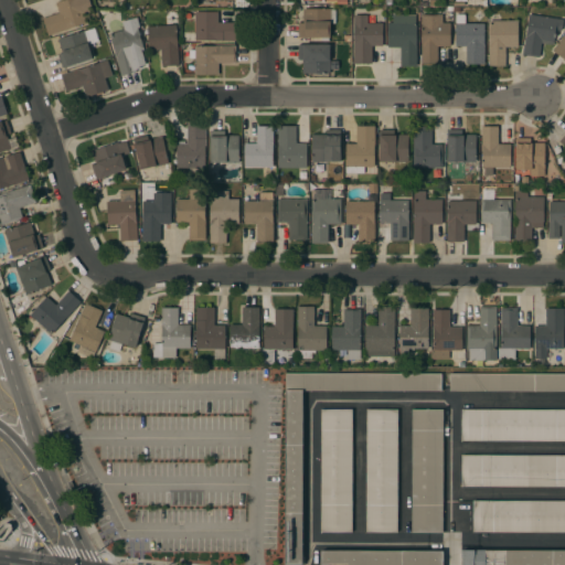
[(59,12),(55,2),(62,0),(88,0),(93,11),(86,13),(88,22),(49,35),(43,18),(59,12)]
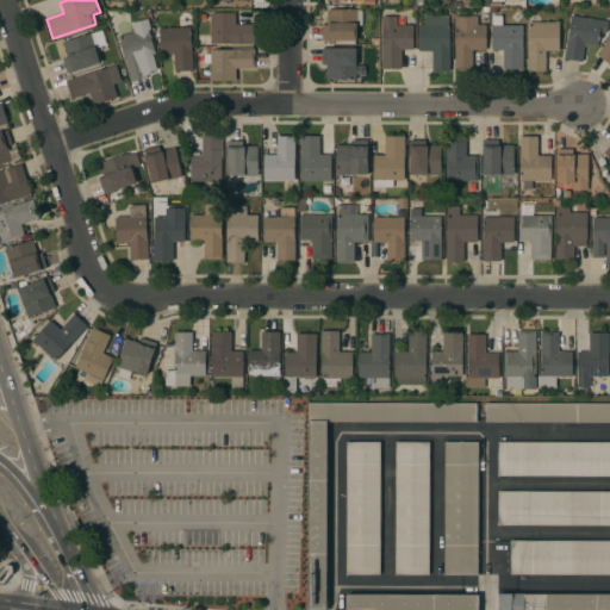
[(322,39),(322,24),(328,24),(328,8),(356,8),(358,23),(356,23),(356,39),(322,39)]
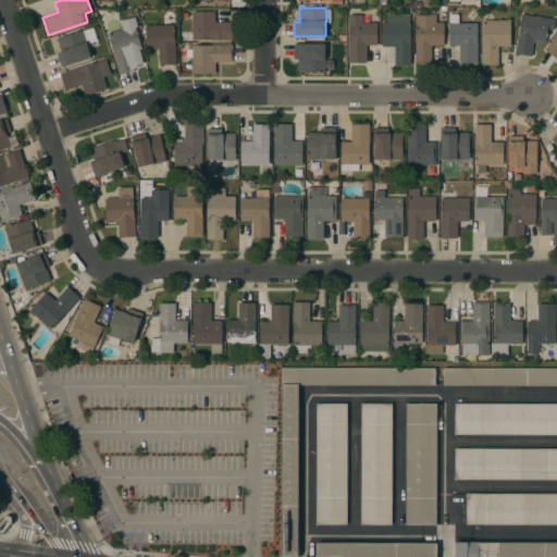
[(214,22),(233,22),(232,39),(193,39),(193,11),(214,11),(214,22)]
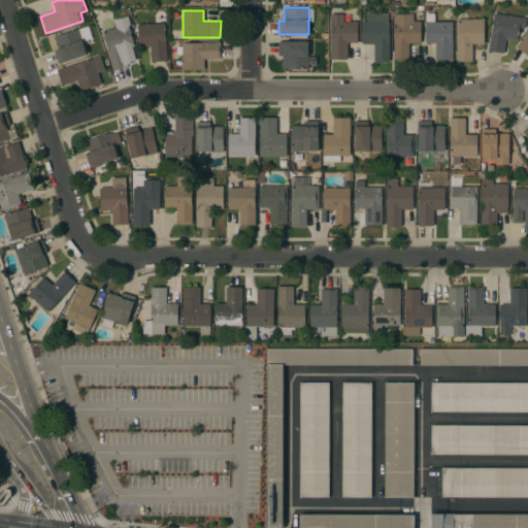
[(421,42),(409,42),(409,59),(394,59),(394,22),(393,22),(393,12),(414,12),(414,21),(421,21),(421,42)]
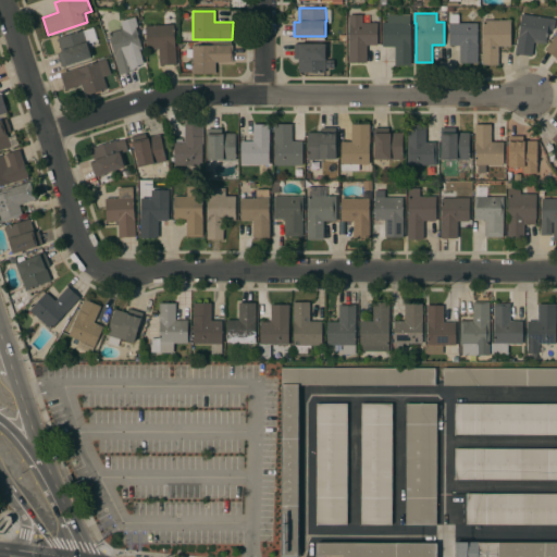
[(478,62),(460,62),(459,45),(449,45),(449,13),(458,13),(459,23),(478,23),(478,62)]
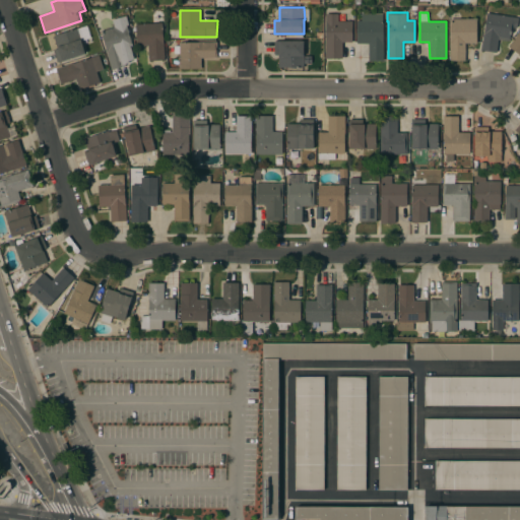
[(481,50),(488,12),(518,17),(517,27),(512,26),(512,28),(511,28),(509,41),(499,39),(497,49),(494,52),(481,50)]
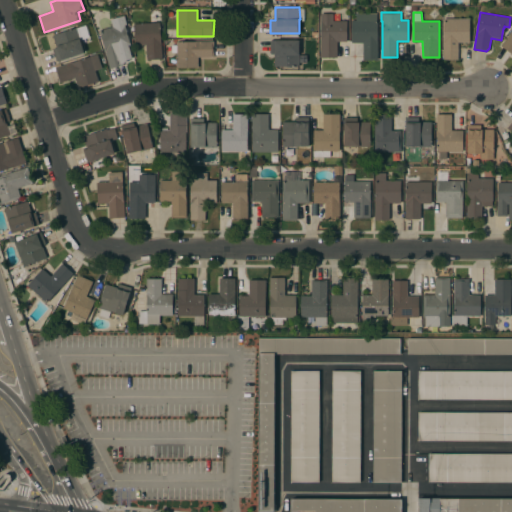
[(347,41),(337,41),(337,57),(321,57),(321,13),(333,13),(333,20),(347,20),(347,41)]
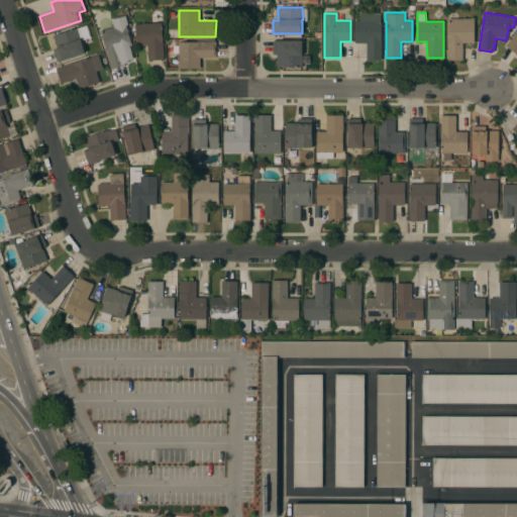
[(359,13),(381,13),(381,20),(382,20),(382,60),(367,60),(367,42),(354,42),(354,20),(359,20),(359,13)]
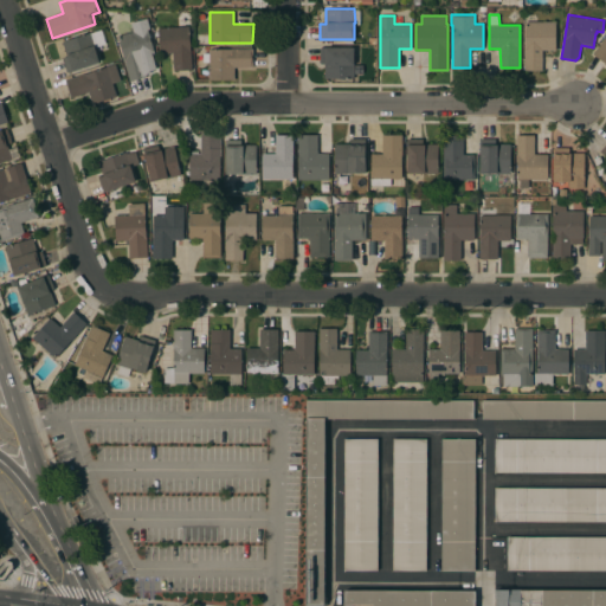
[(117,36),(133,32),(130,23),(147,18),(150,28),(148,30),(154,52),(152,53),(156,69),(149,70),(150,72),(143,75),(143,77),(130,81),(117,36)]
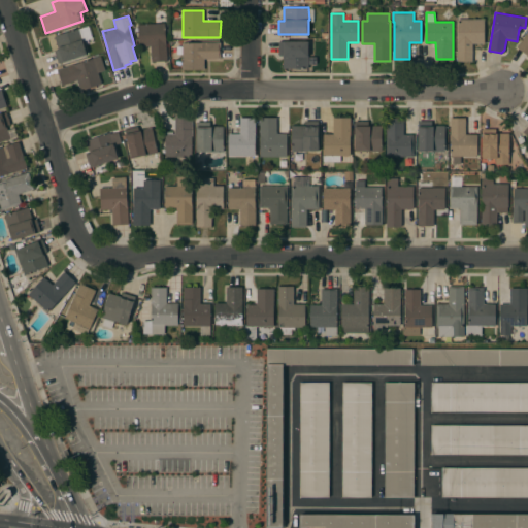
[(484,19),(484,43),(472,43),(472,61),(457,61),(457,19),(484,19)]
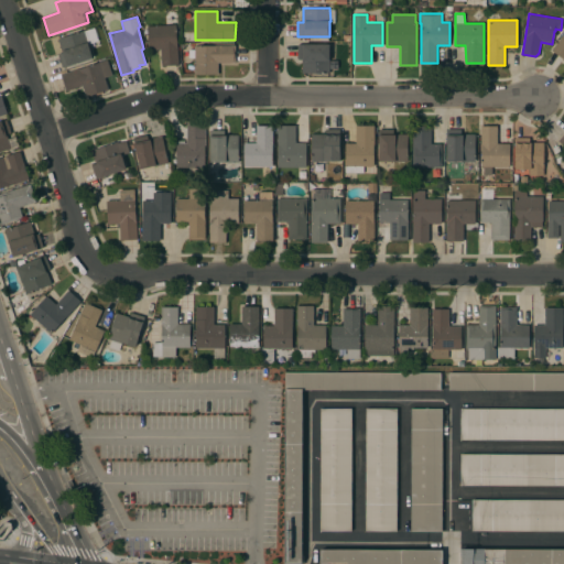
[(176,44),(177,44),(179,65),(162,65),(161,49),(149,50),(148,25),(175,24),(176,44)]
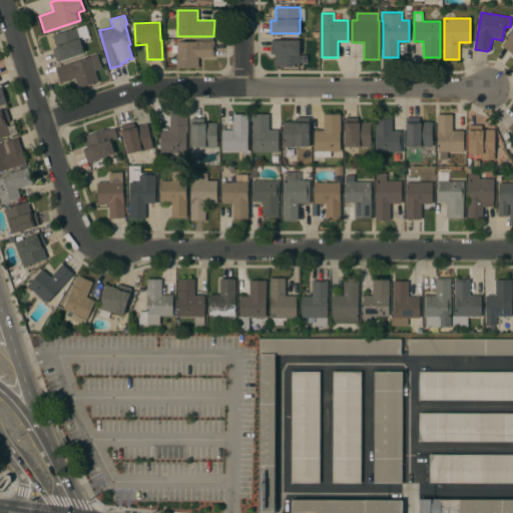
[(57,61),(53,49),(57,47),(53,35),(76,27),(84,52),(57,61)]
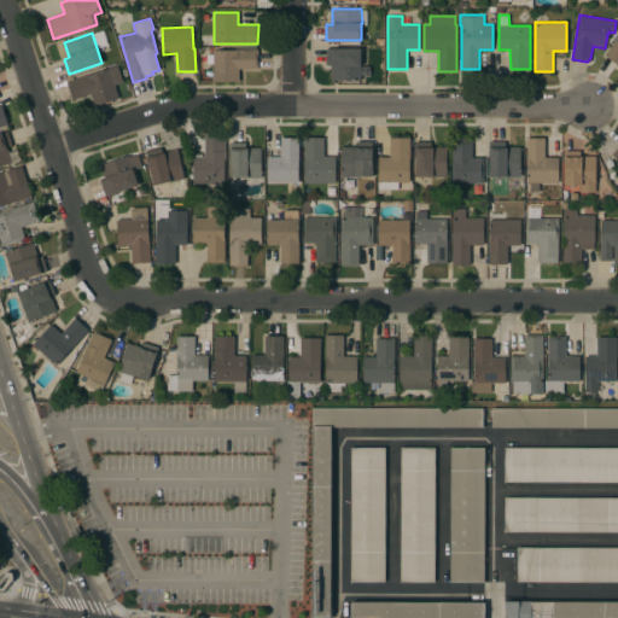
[(617,64),(605,56),(617,38),(617,64)]
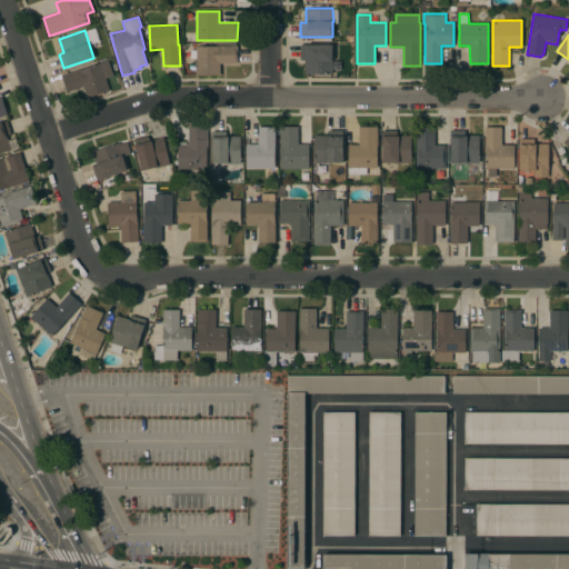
[(305,73),(305,59),(300,59),(300,43),(332,45),(331,73),(305,73)]
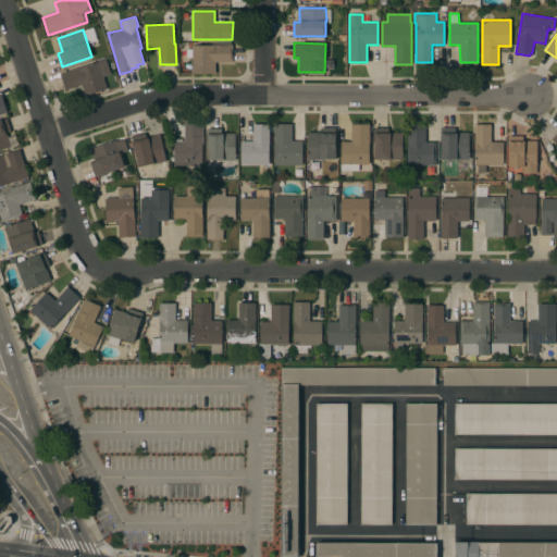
[(232,45),(232,61),(215,61),(215,73),(192,73),(192,45),(232,45)]
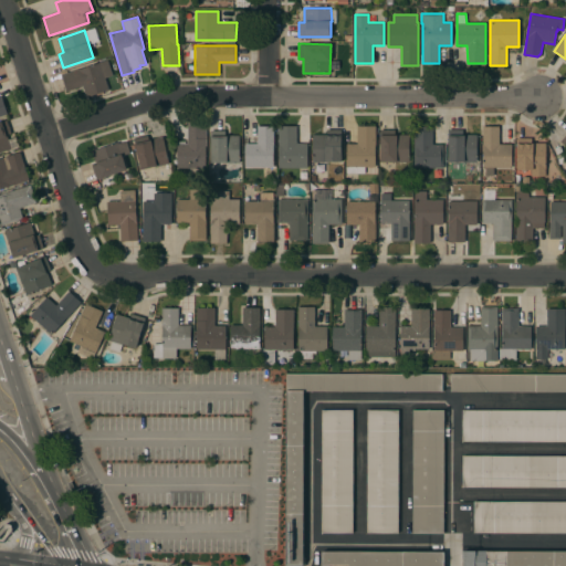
[(107,60),(113,75),(105,77),(108,90),(86,96),(83,85),(66,91),(61,74),(107,60)]
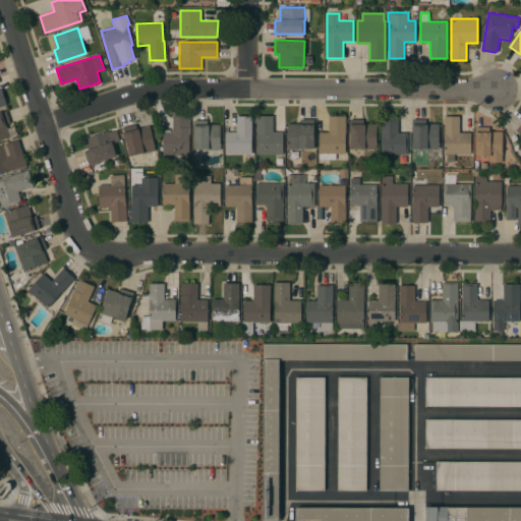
[(0,139),(0,112),(6,110),(10,122),(6,124),(8,128),(14,125),(17,134),(0,139)]
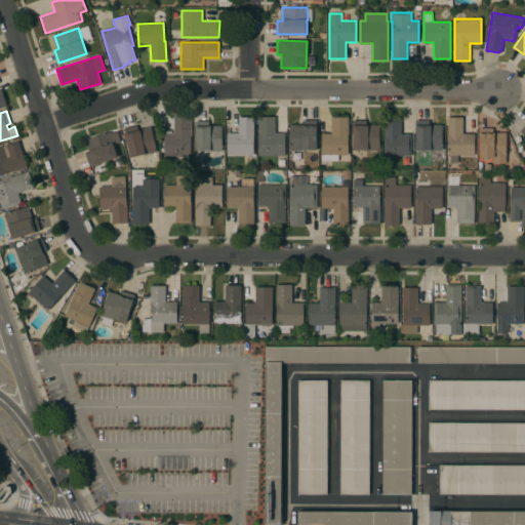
[(191,156),(164,156),(164,132),(173,133),(174,116),(191,116),(191,156)]
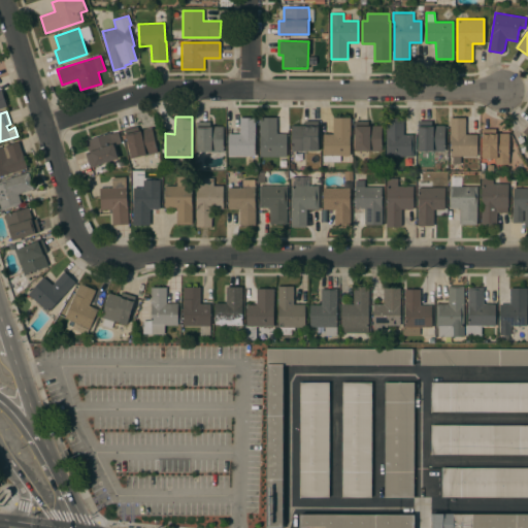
[(255,156),(228,156),(228,133),(240,133),(240,117),(256,118),(255,156)]
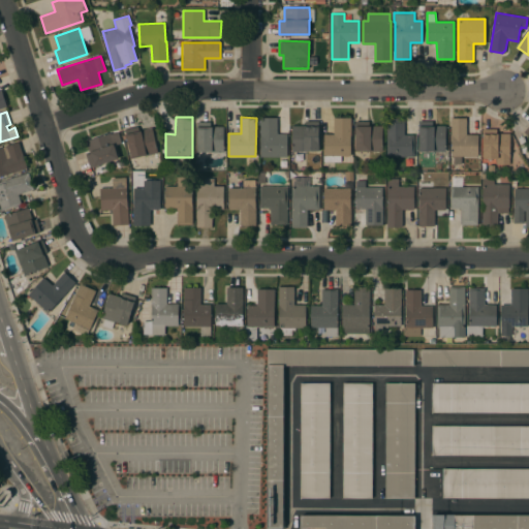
[(260,117),(277,117),(277,134),(287,133),(287,156),(260,157),(260,117)]
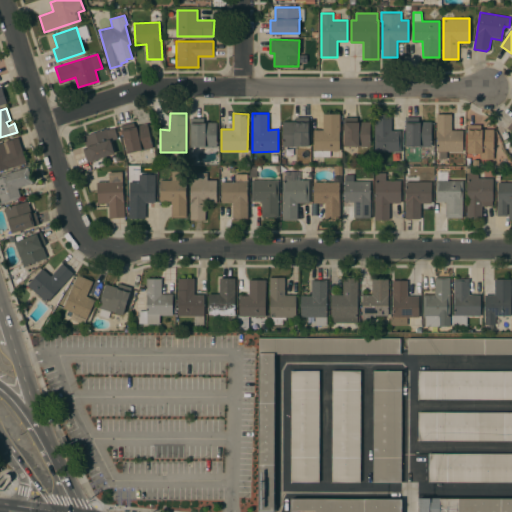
[(340,114),(339,157),(314,156),(314,130),(323,130),(323,113),(340,114)]
